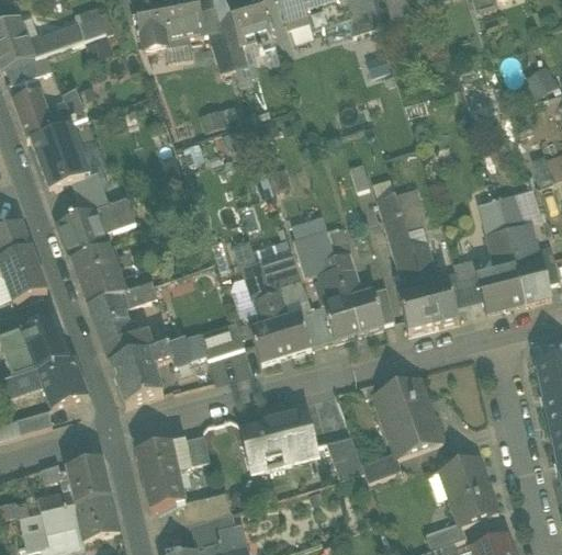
[(144,51),(166,47),(158,0),(136,4),(144,51)]
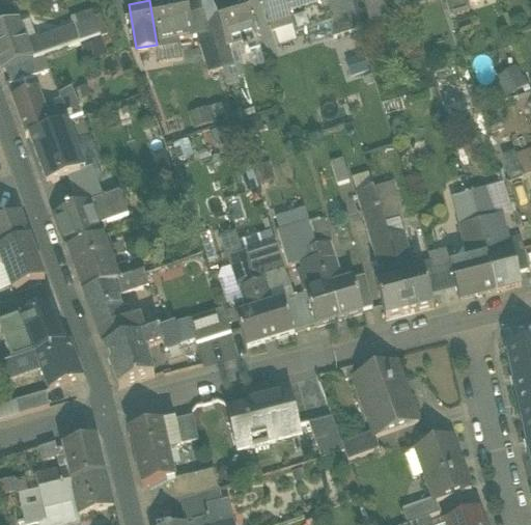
[(149,0),(157,45),(179,40),(178,35),(193,32),(190,11),(187,0),(149,0)]
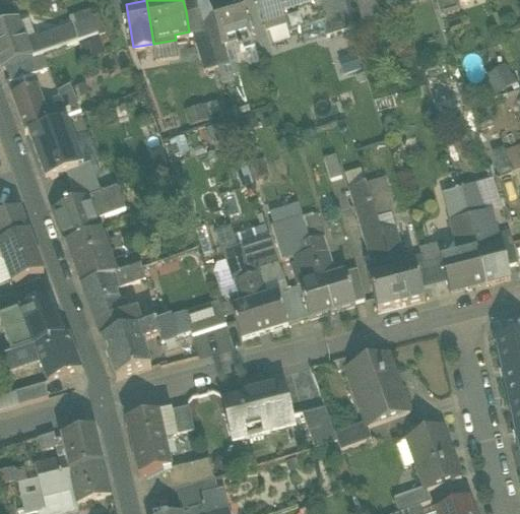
[(199,7),(203,21),(215,18),(210,0),(197,0),(199,7)]
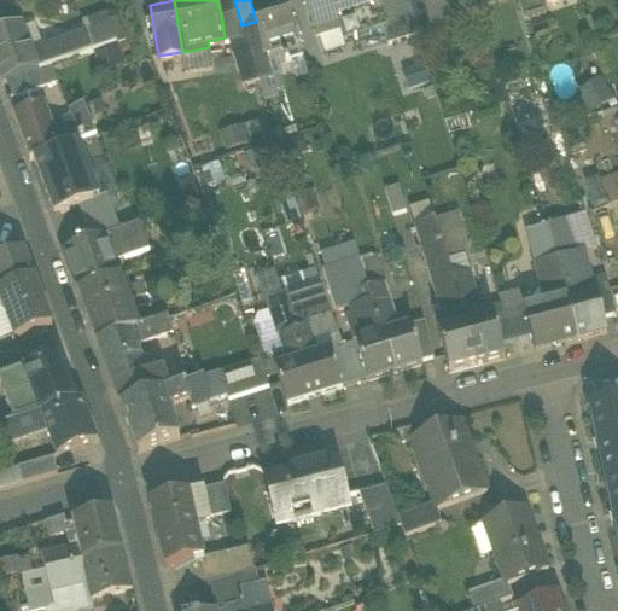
[(281,44),(286,58),(302,52),(286,0),(250,0),(256,22),(264,48),(266,48),(281,44)]
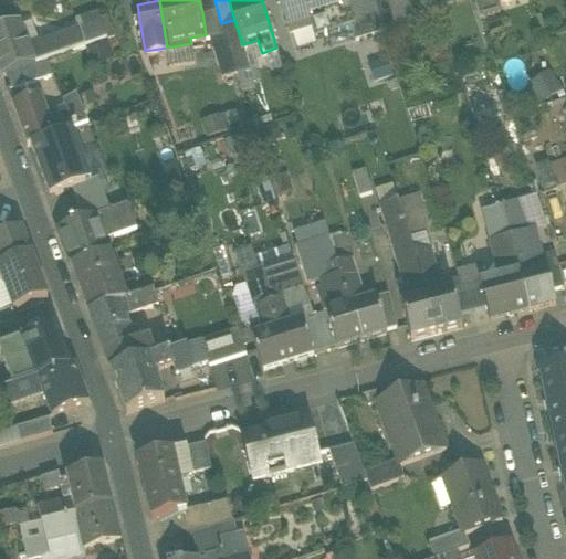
[(320,14),(324,29),(350,20),(353,20),(346,0),(281,0),(289,24),(291,23),(320,14)]
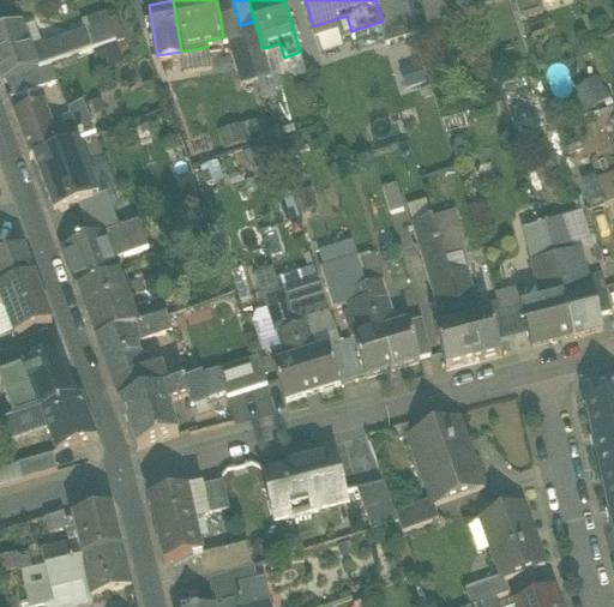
[(415,29),(413,18),(405,0),(375,0),(383,22),(380,22),(385,38),(415,29)]
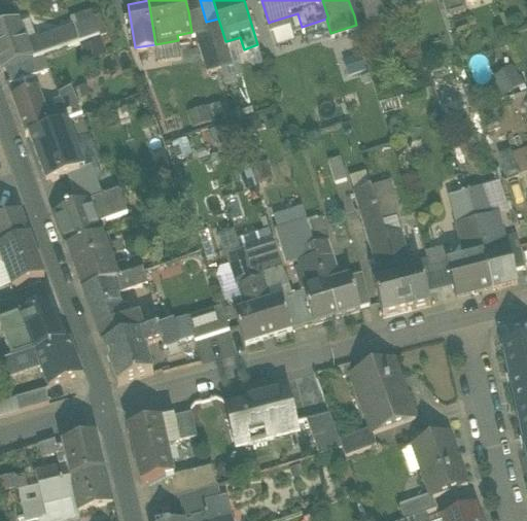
[(348,0),(354,15),(365,12),(361,0),(348,0)]
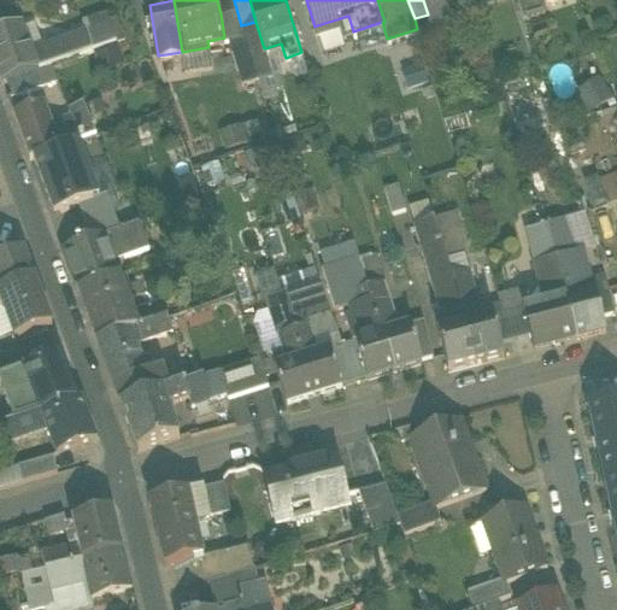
[(477,1),(477,0),(423,0),(428,15),(428,17),(477,1)]
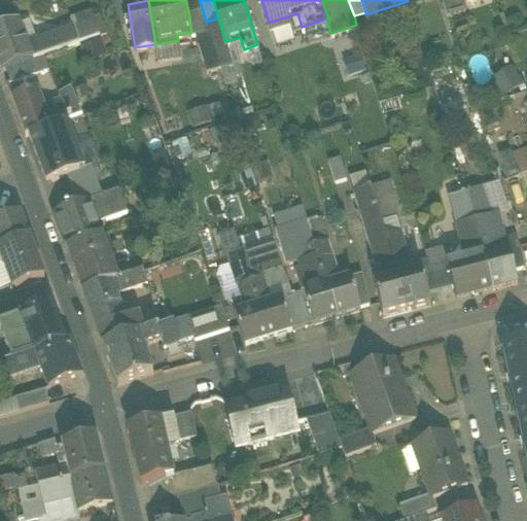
[(444,0),(448,12),(465,6),(463,0),(444,0)]
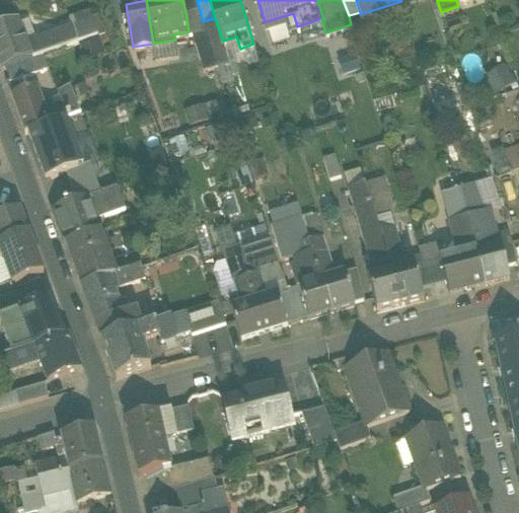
[(402,6),(401,1),(360,14),(362,19),(402,6)]
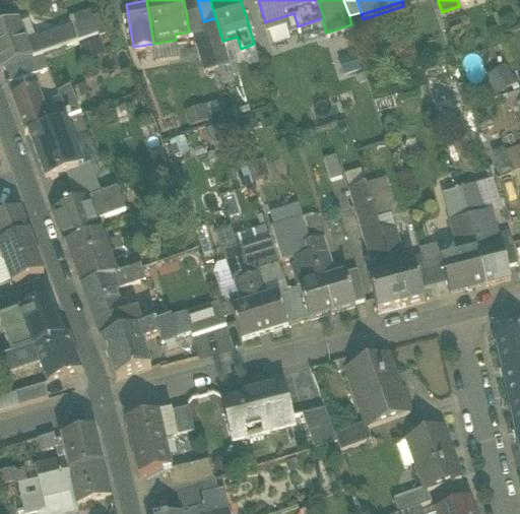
[(73,22),(78,39),(99,33),(98,31),(94,20),(89,6),(69,13),(72,22),(73,22)]
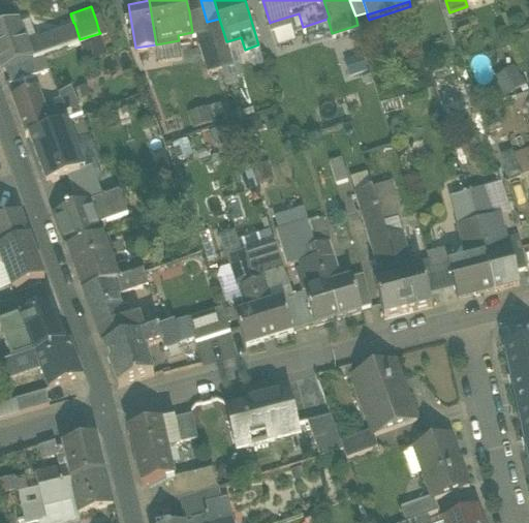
[(203,7),(189,11),(192,32),(196,31),(210,29),(207,22),(203,7)]
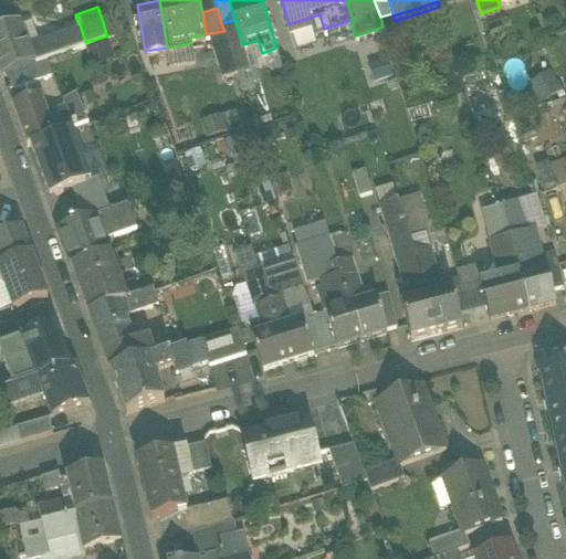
[(326,34),(324,29),(320,14),(291,23),(296,44),(326,34)]
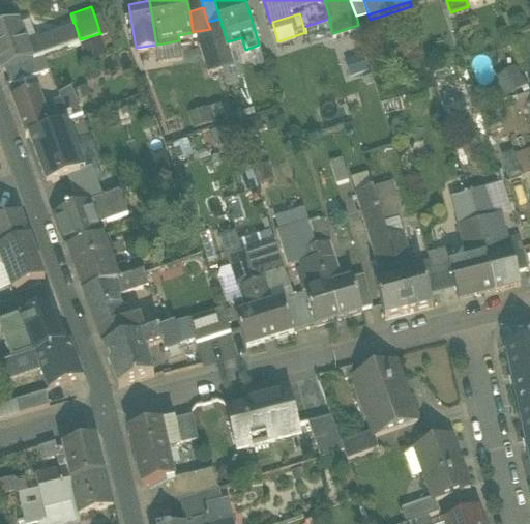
[(5,65),(33,56),(20,21),(19,16),(0,22),(0,61),(2,66),(5,65)]
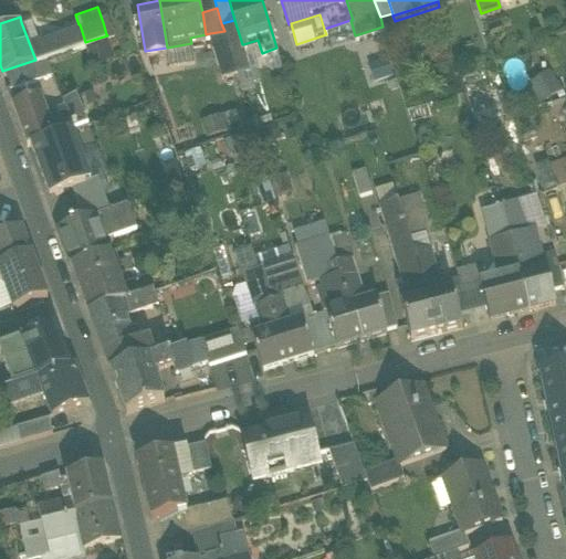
[(31,18),(21,22),(35,60),(48,55),(85,42),(80,24),(79,24),(39,38),(31,18)]
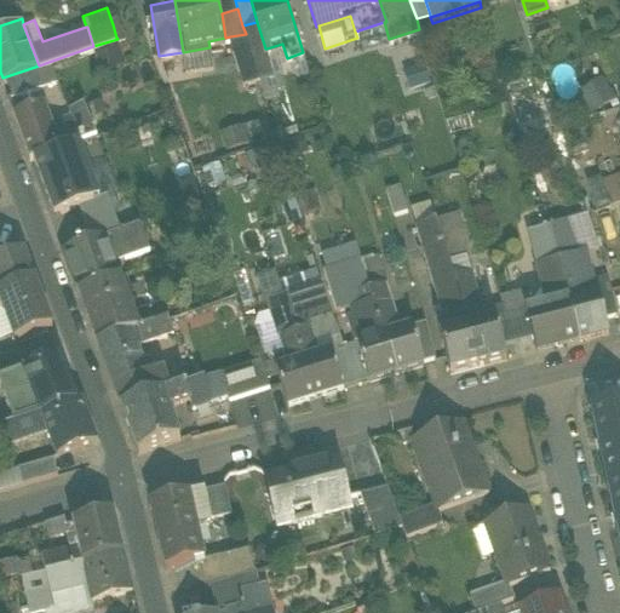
[(113,24),(116,38),(125,35),(120,21),(113,24)]
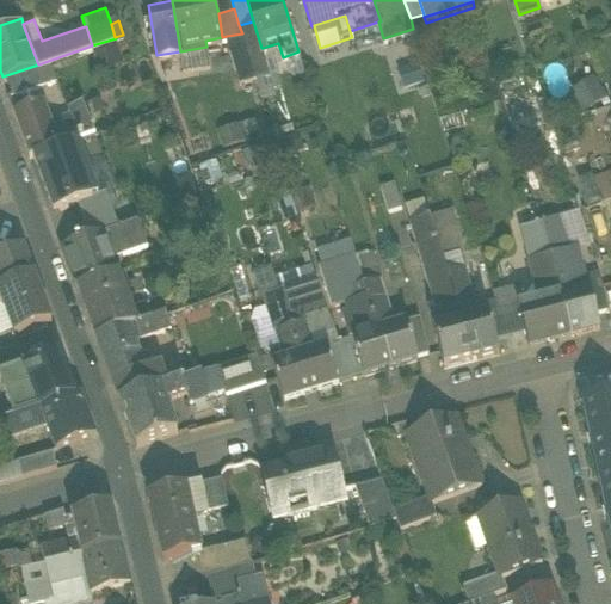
[(239,25),(242,34),(254,75),(271,71),(263,48),(261,48),(253,22),(239,25)]
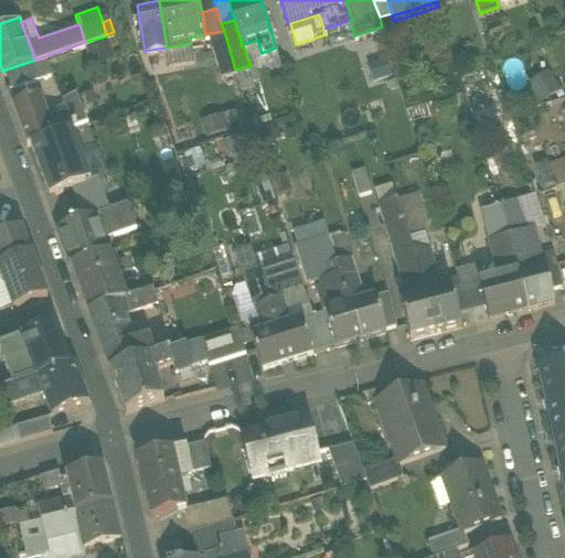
[(329,44),(354,35),(350,20),(323,29),(326,34),(329,44)]
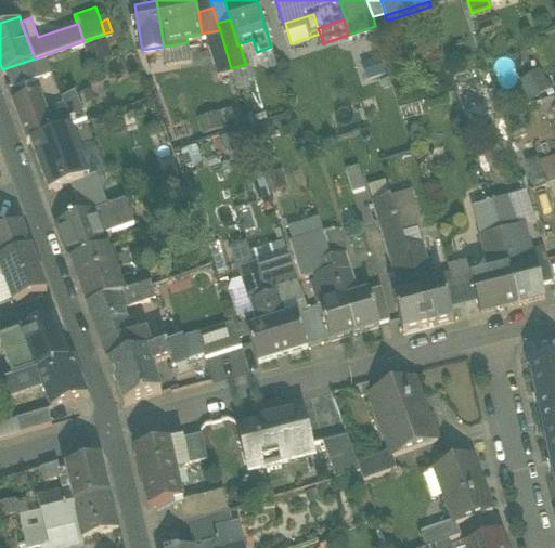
[(218,73),(231,68),(220,30),(206,33),(218,73)]
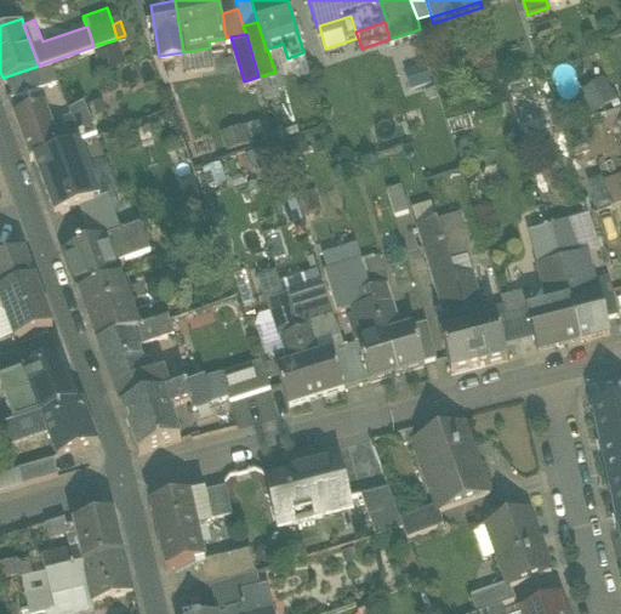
[(118,39),(93,46),(101,67),(125,60),(118,39)]
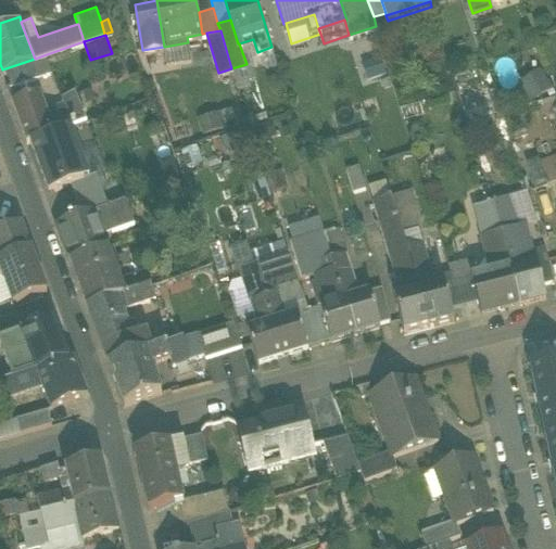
[(239,43),(247,64),(251,63),(252,64),(260,62),(267,67),(277,64),(272,47),(257,52),(253,39),(239,43)]
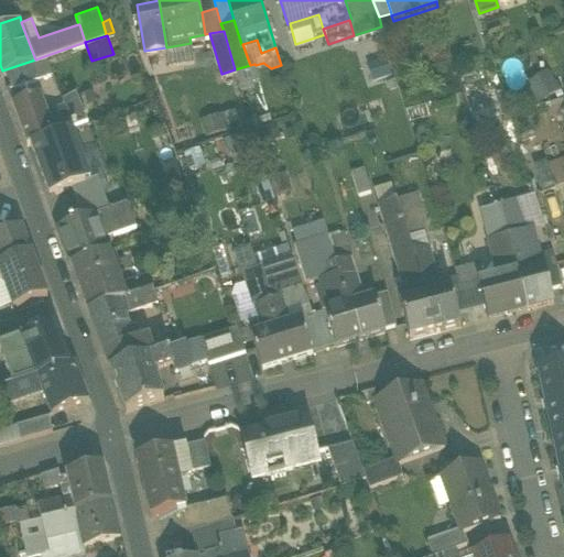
[(191,43),(166,47),(170,63),(194,58),(191,43)]
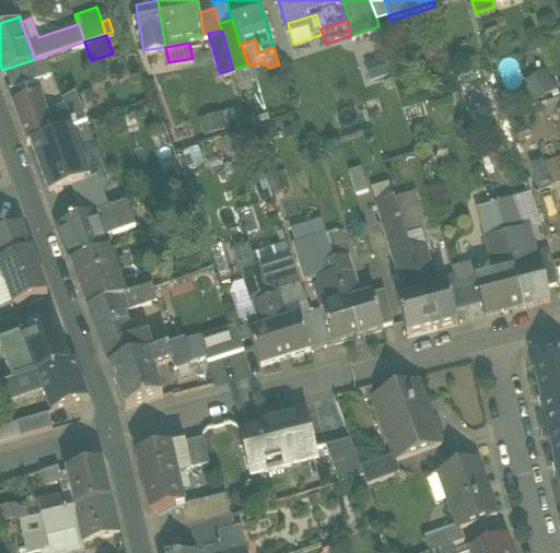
[(383,53),(364,59),(370,75),(388,70),(383,53)]
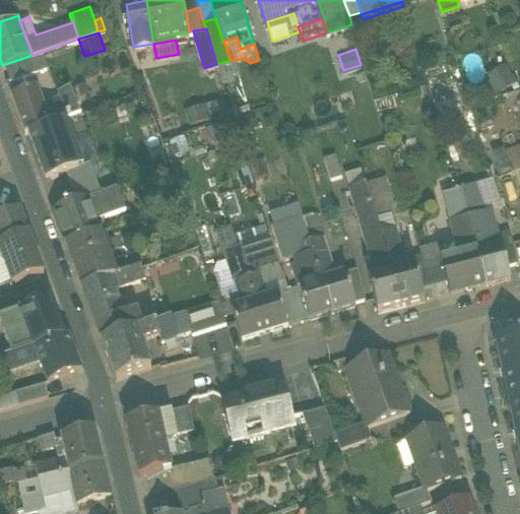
[(5,64),(10,77),(49,64),(44,51),(33,55),(5,64)]
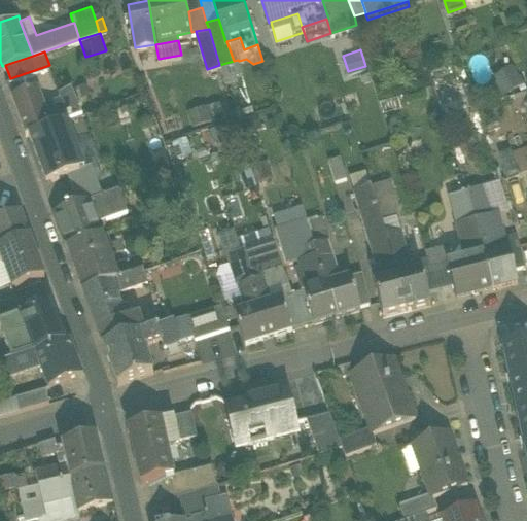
[(242,72),(239,61),(238,60),(234,61),(219,65),(223,77),(242,72)]
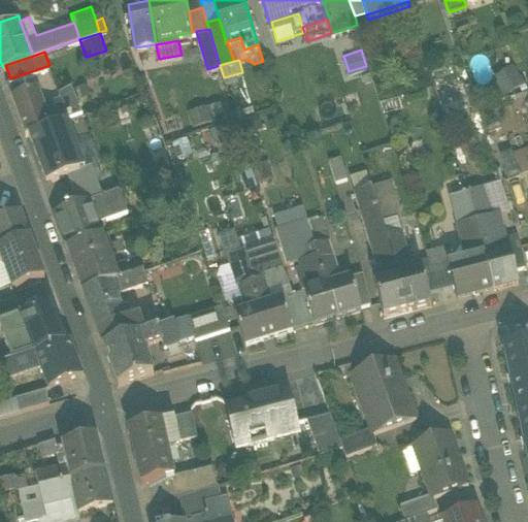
[(525,79),(513,61),(493,73),(506,93),(525,79)]
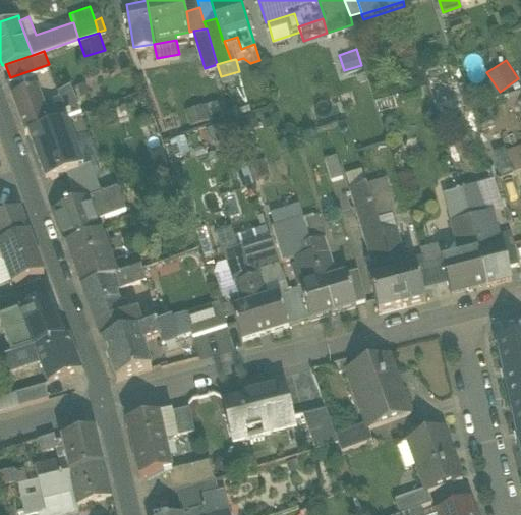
[(461,72),(428,82),(440,118),(472,108),(461,72)]
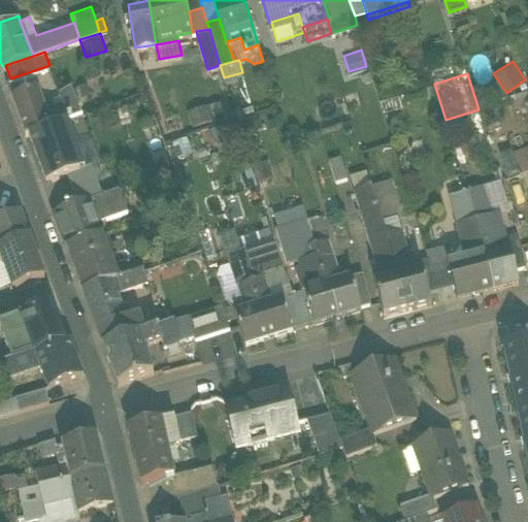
[(25,131),(63,118),(58,103),(46,107),(37,84),(11,93),(25,131)]
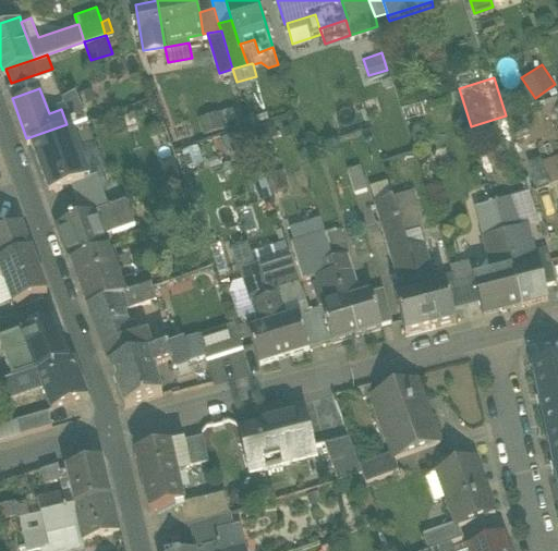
[(67,107),(61,109),(67,124),(86,118),(75,90),(62,95),(67,107)]
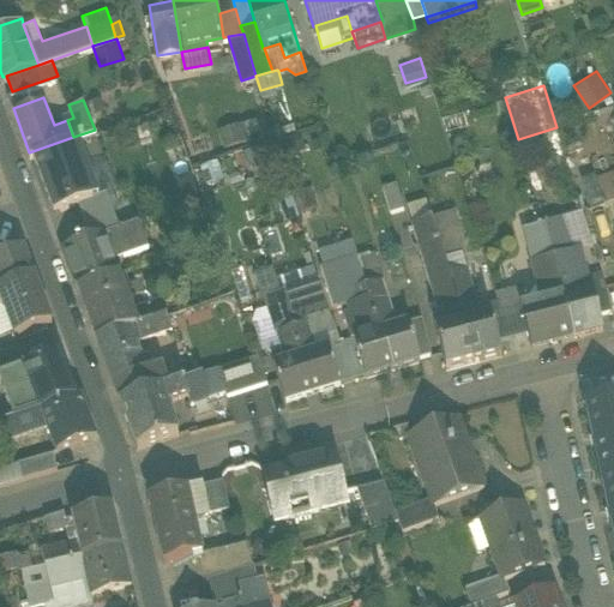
[(244,119),(217,127),(223,145),(248,138),(244,119)]
